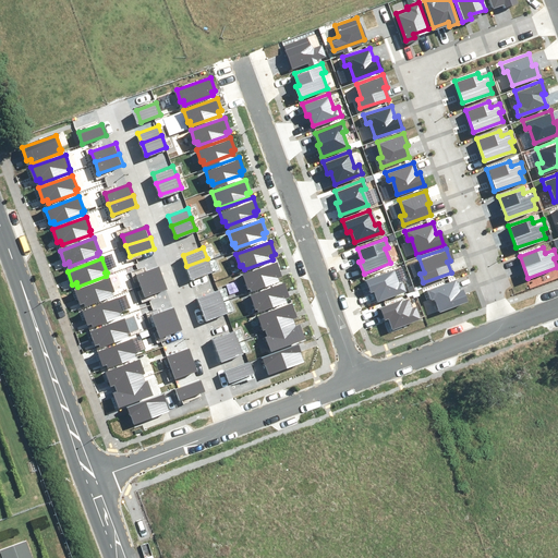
[(207,258),(186,266),(191,277),(211,269),(207,258)]
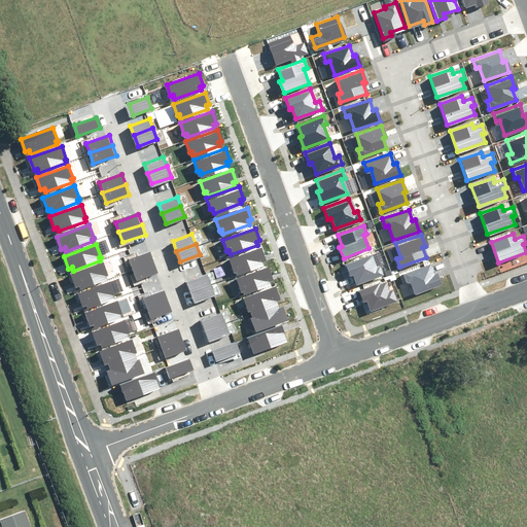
[(237,269),(238,273),(265,264),(264,259),(267,258),(262,247),(231,258),(234,270),(237,269)]
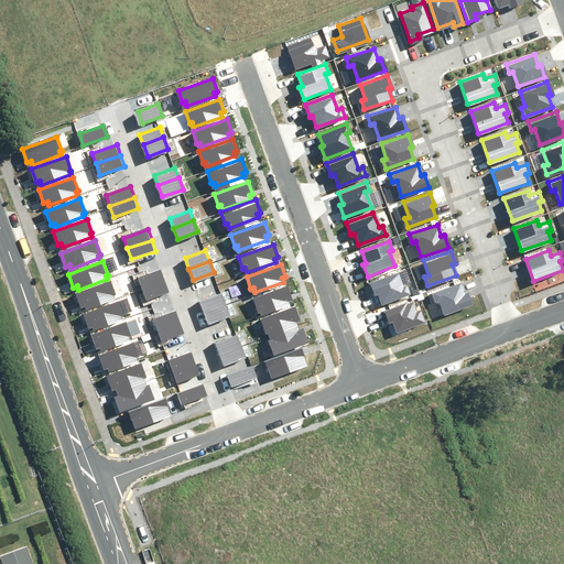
[(138,278),(141,289),(166,280),(162,269),(138,278)]
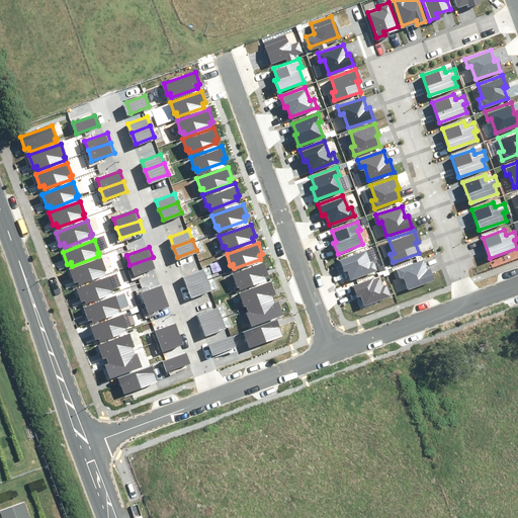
[(374,268),(371,260),(367,262),(362,248),(338,257),(342,268),(344,267),(348,278),(374,268)]
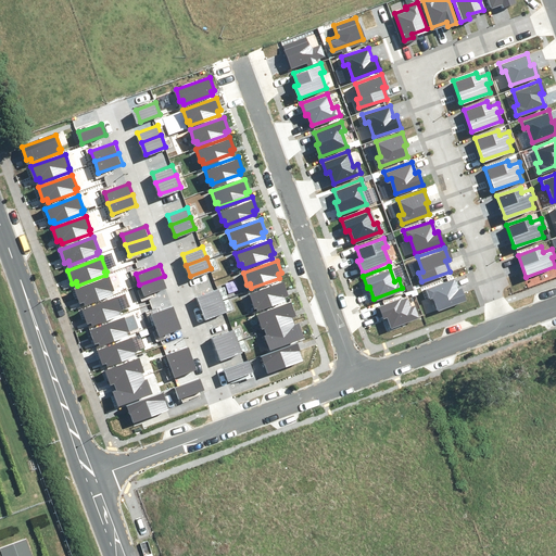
[(139,285),(143,295),(167,287),(164,276),(139,285)]
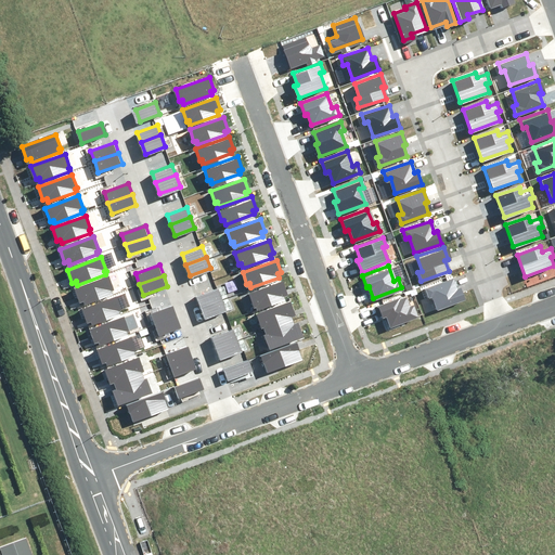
[(75,289),(79,302),(82,301),(85,305),(113,294),(112,292),(113,291),(108,278),(75,289)]
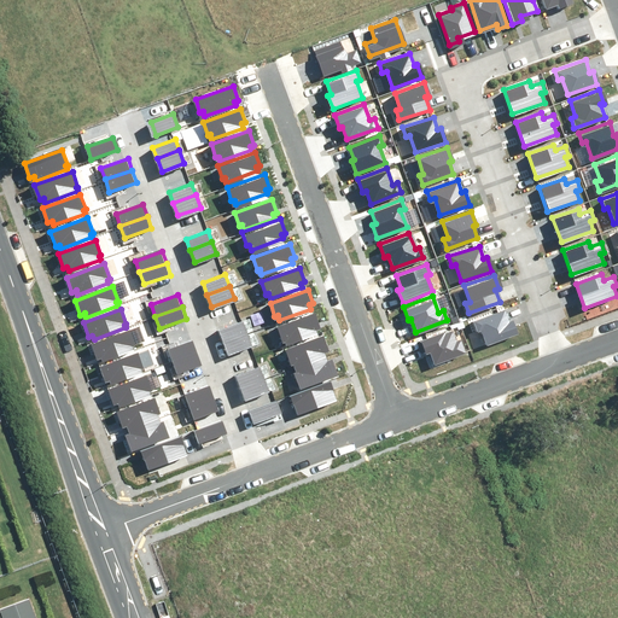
[(514,334),(511,325),(507,326),(501,309),(472,319),(476,333),(479,332),(483,344),(514,334)]
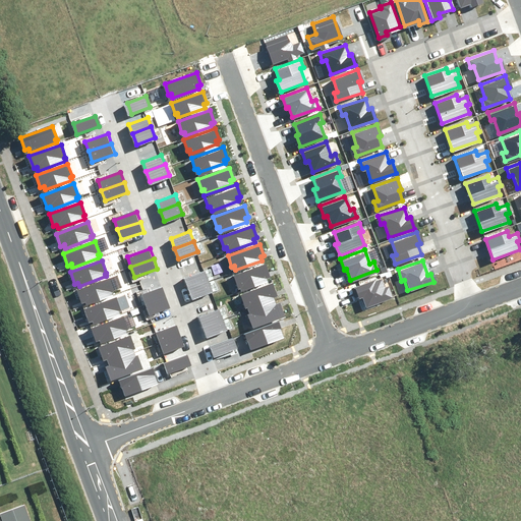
[(239,284),(241,288),(268,279),(267,276),(270,275),(266,263),(233,274),(237,285),(239,284)]
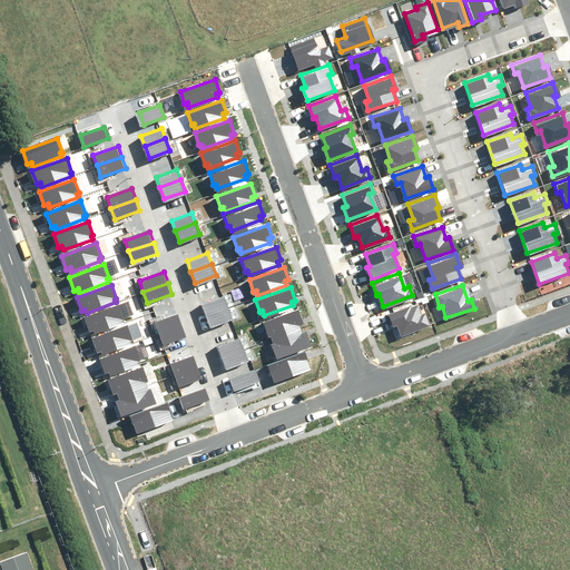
[(223,296),(202,304),(206,314),(226,306),(223,296)]
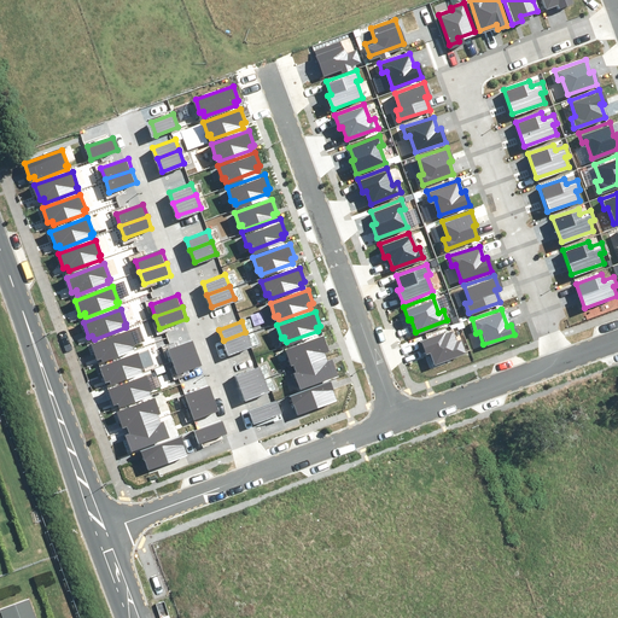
[(420,339),(424,349),(427,347),(433,363),(464,353),(458,339),(455,340),(450,327),(420,339)]
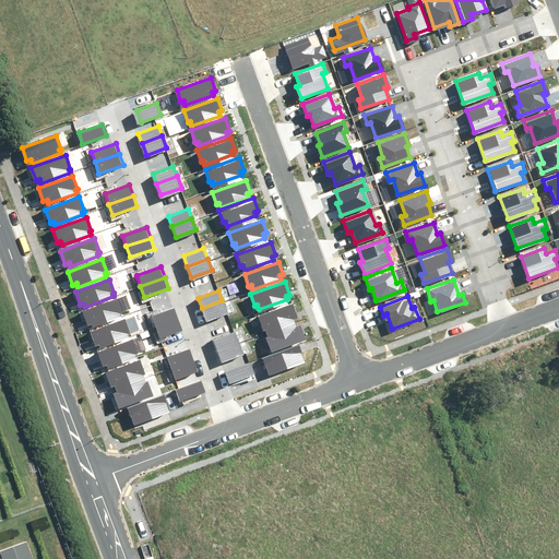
[(83,312),(88,325),(92,324),(93,328),(121,318),(120,314),(122,314),(117,300),(83,312)]
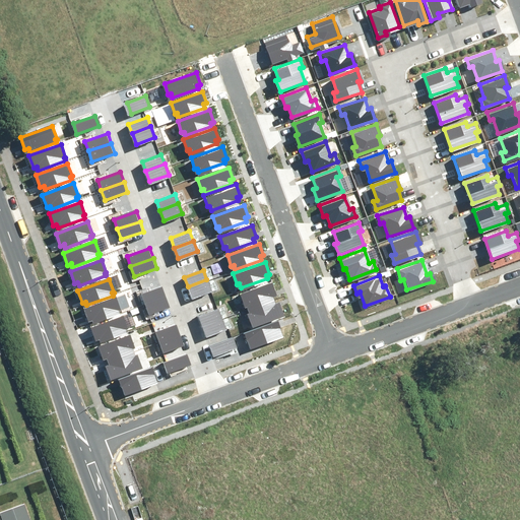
[(206,279),(188,286),(192,297),(210,290),(206,279)]
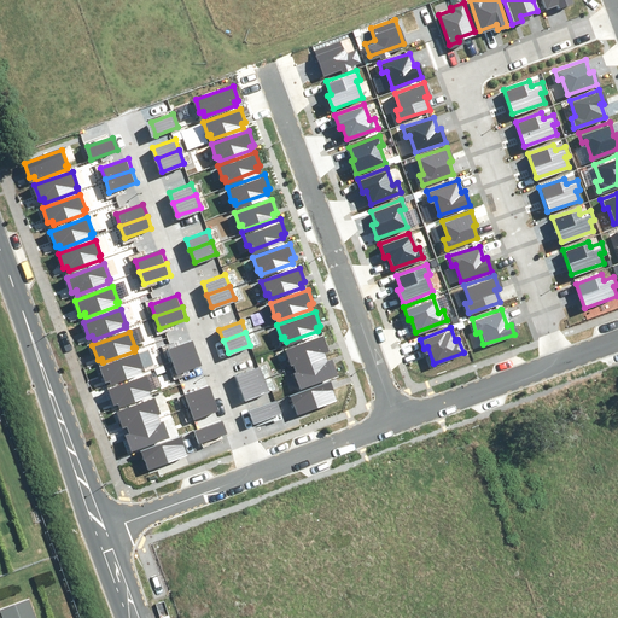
[(292,372),(297,386),(337,373),(331,356),(327,359),(325,351),(330,350),(324,333),(283,347),(289,363),(292,362),(295,371),(292,372)]
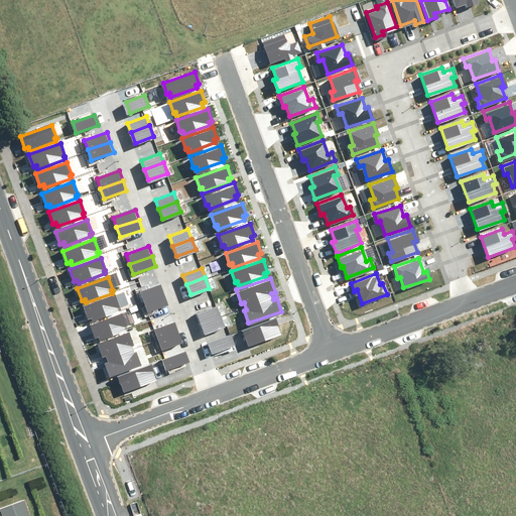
[(140,293),(143,302),(165,295),(162,285),(140,293)]
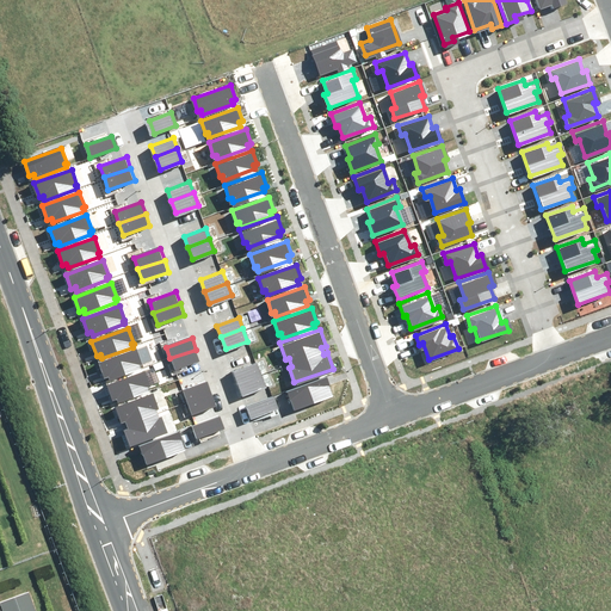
[(99,363),(105,377),(109,376),(110,380),(141,369),(140,365),(142,364),(136,350),(99,363)]
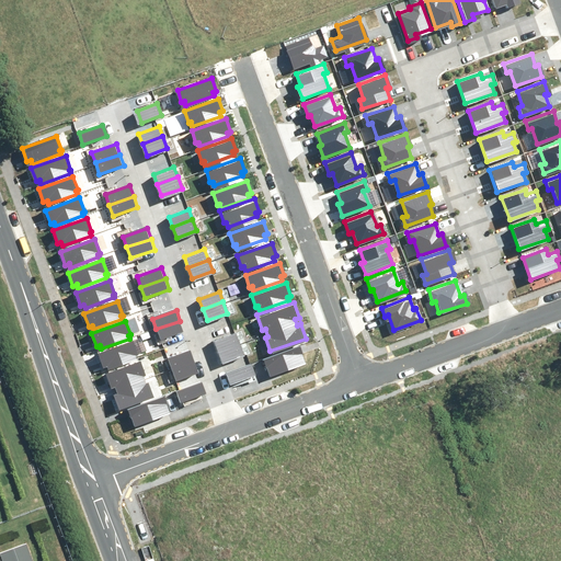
[(156,329),(160,340),(184,332),(180,321),(156,329)]
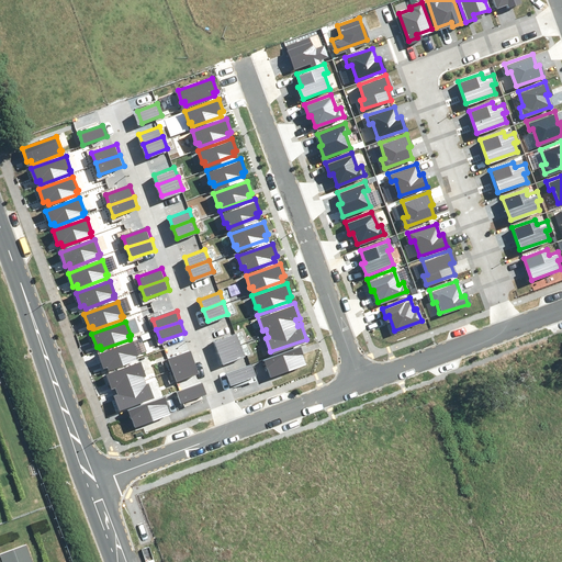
[(235,332),(215,339),(218,349),(238,343),(235,332)]
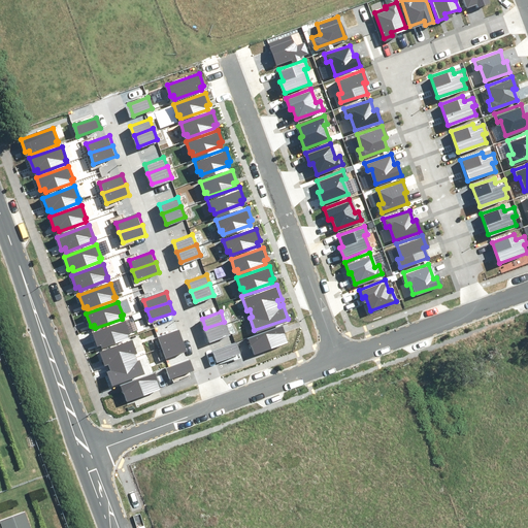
[(94,333),(98,345),(101,344),(103,348),(130,337),(129,335),(130,334),(126,321),(94,333)]
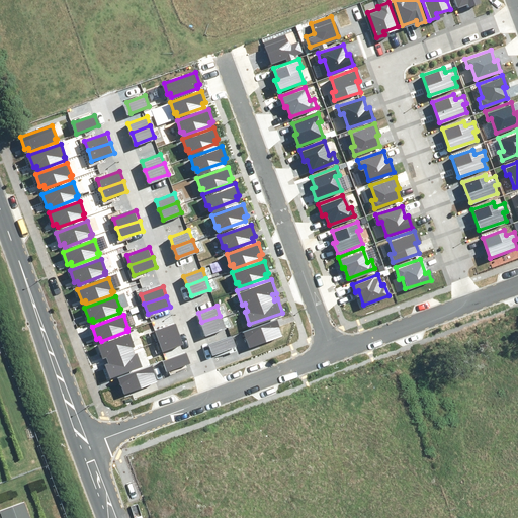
[(220,316),(201,322),(205,333),(224,326),(220,316)]
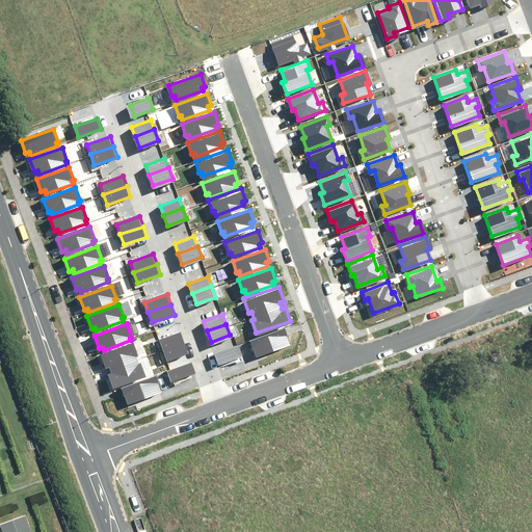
[(257,350),(258,354),(285,344),(284,341),(287,340),(283,328),(249,340),(254,351),(257,350)]
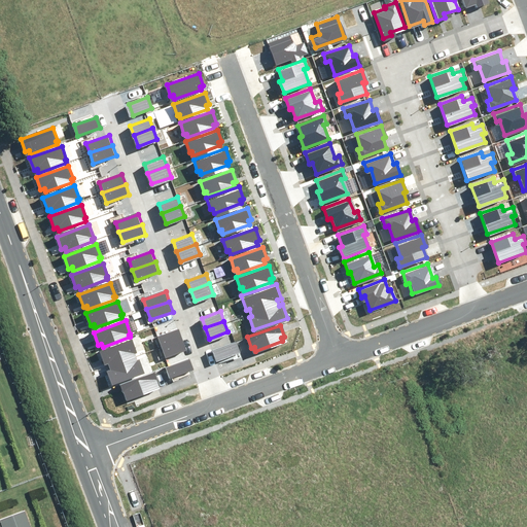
[(177,327),(159,335),(162,344),(180,337),(177,327)]
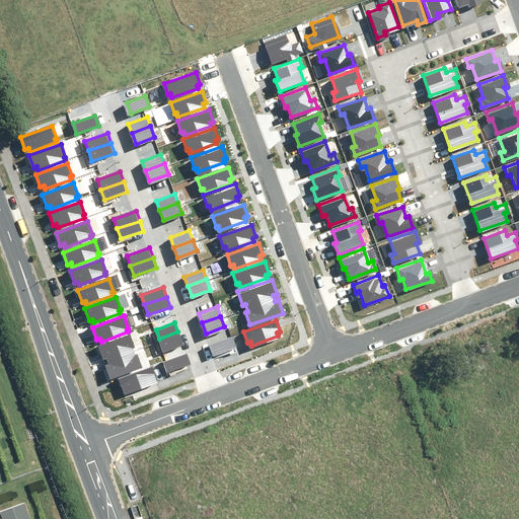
[(177,331),(159,339),(163,350),(181,343),(177,331)]
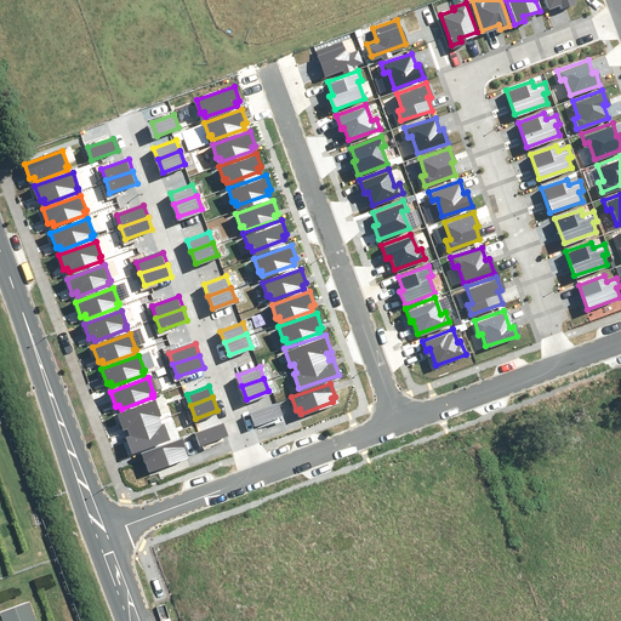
[(124,440),(130,455),(170,442),(164,425),(159,426),(157,420),(161,417),(155,400),(115,415),(121,432),(125,431),(127,439),(124,440)]
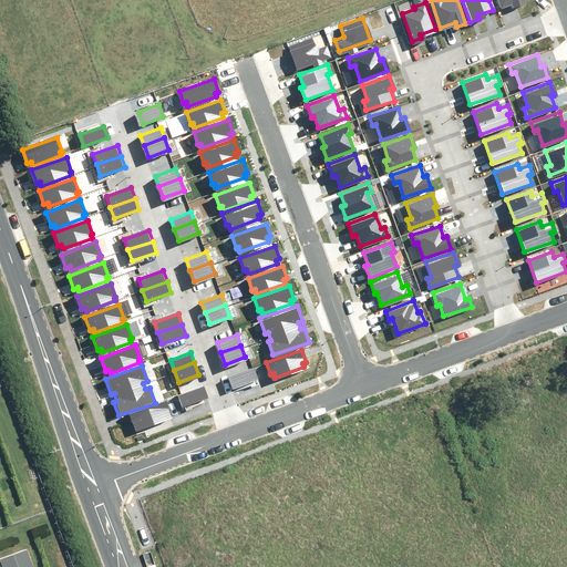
[(251,368),(228,377),(233,388),(256,379),(251,368)]
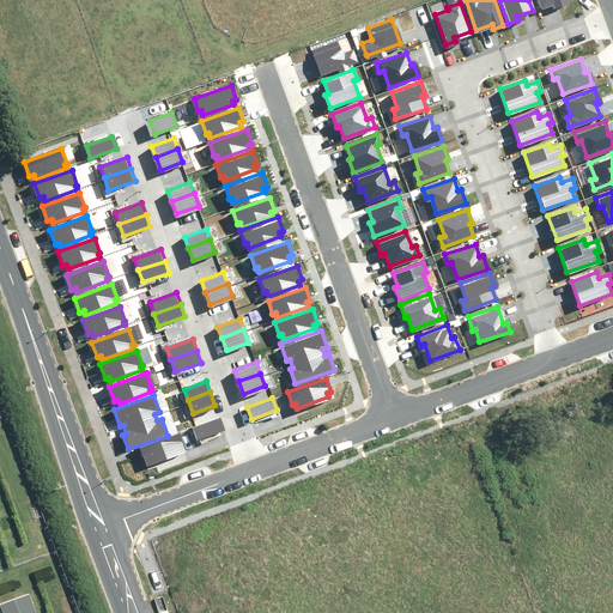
[(222,417),(196,426),(201,438),(226,429),(222,417)]
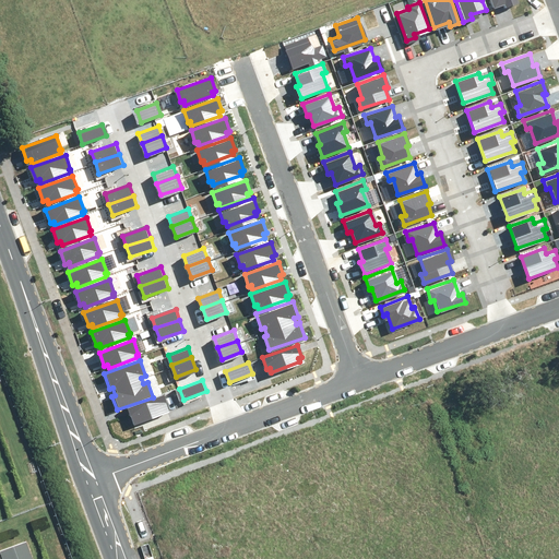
[(129,407),(134,426),(171,414),(165,396),(129,407)]
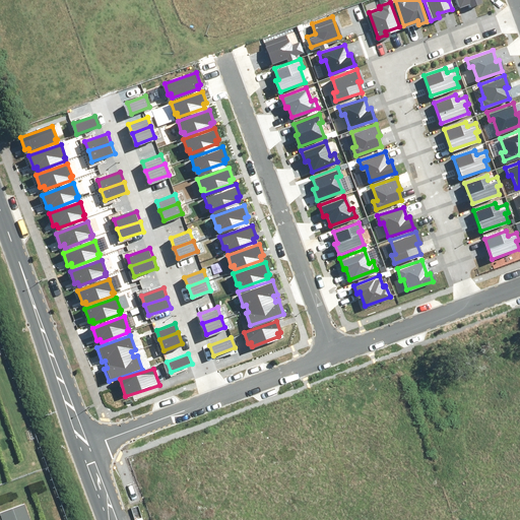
[(27,519),(21,505),(0,512),(0,519),(27,519)]
